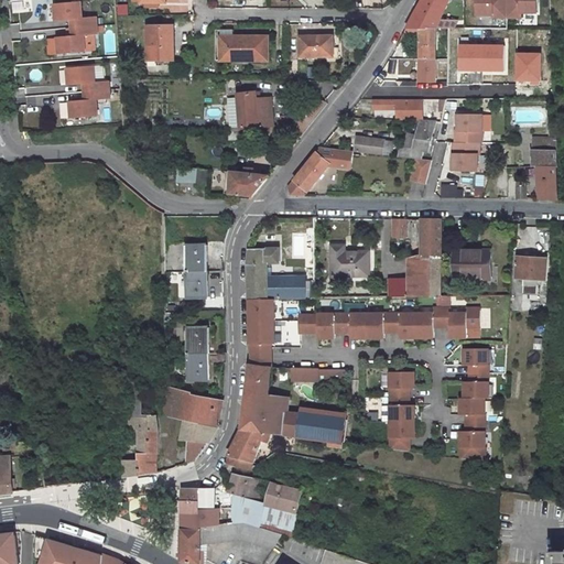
[(423,0),(408,29),(435,30),(438,20),(448,0),(423,0)]
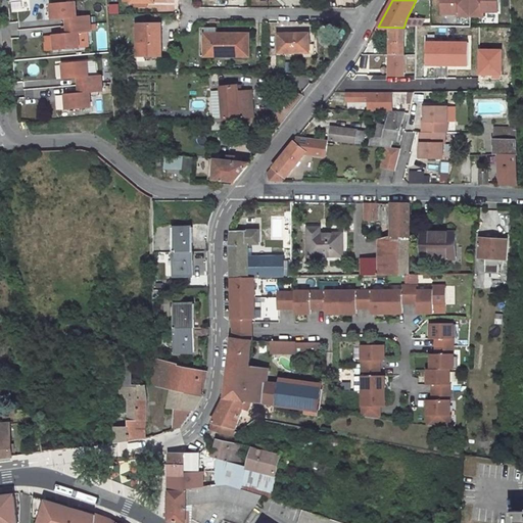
[(459,17),(471,17),(471,0),(442,0),(443,14),(459,14),(459,17)]
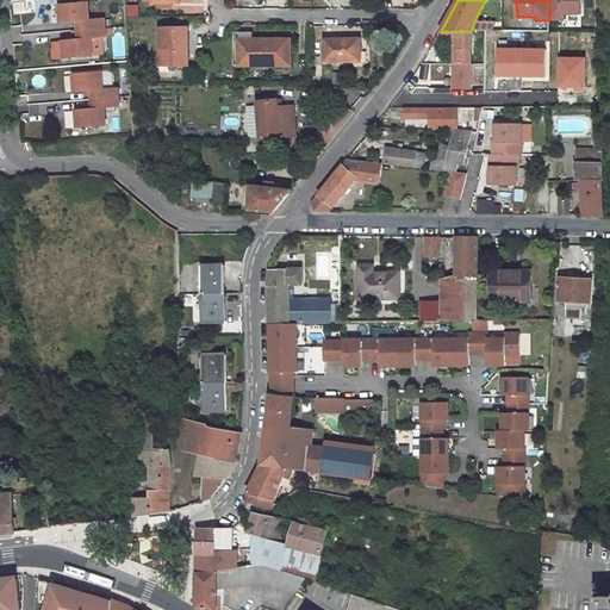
[(549,0),(549,20),(565,20),(565,14),(583,14),(582,0),(549,0)]
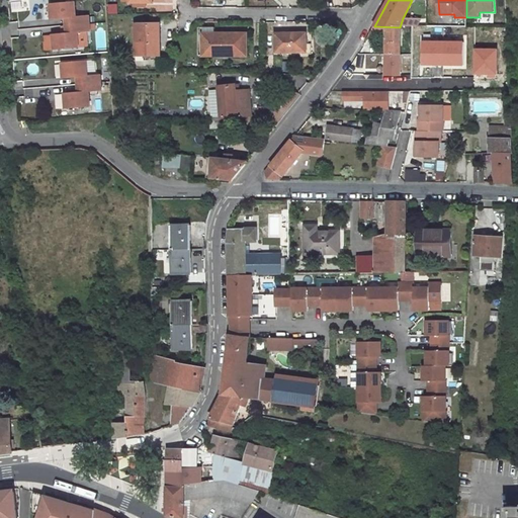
[(68,26),(89,24),(88,16),(76,17),(75,2),(51,4),(52,19),(67,18),(68,26)]
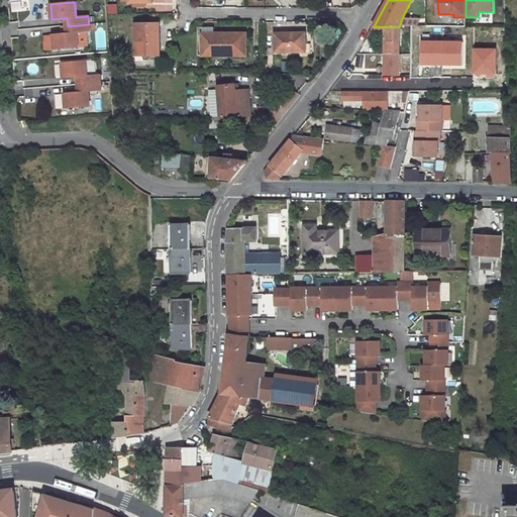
[(106,4),(107,14),(117,13),(116,3),(106,4)]
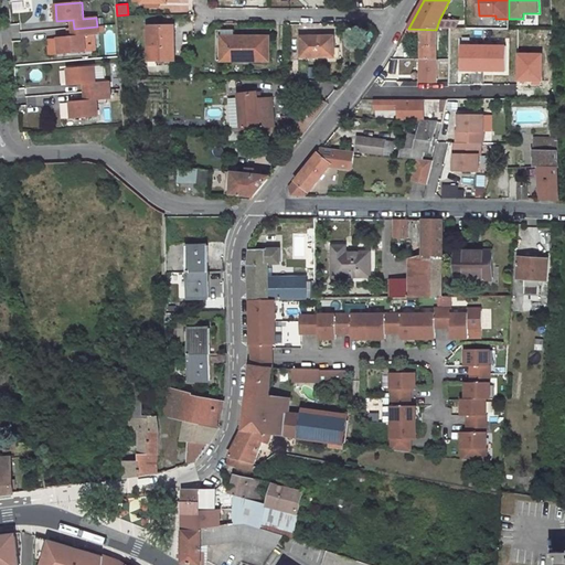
[(439,20),(436,30),(437,30),(455,30),(457,21),(439,20)]
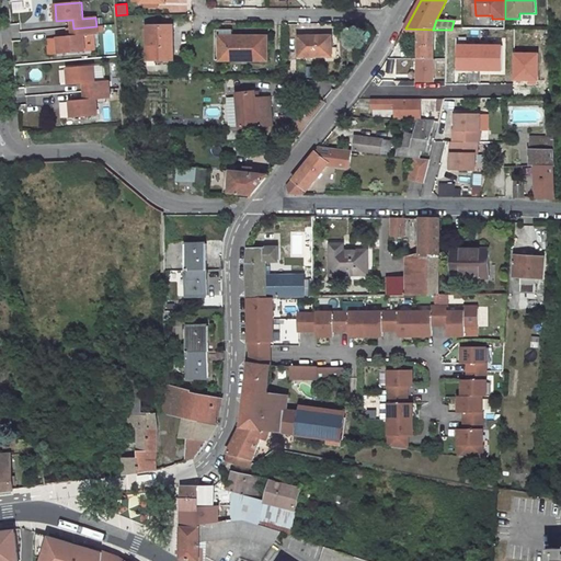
[(96,26),(73,29),(73,36),(57,37),(59,55),(86,53),(83,36),(98,35),(96,34),(103,33),(103,26),(96,27),(96,26)]
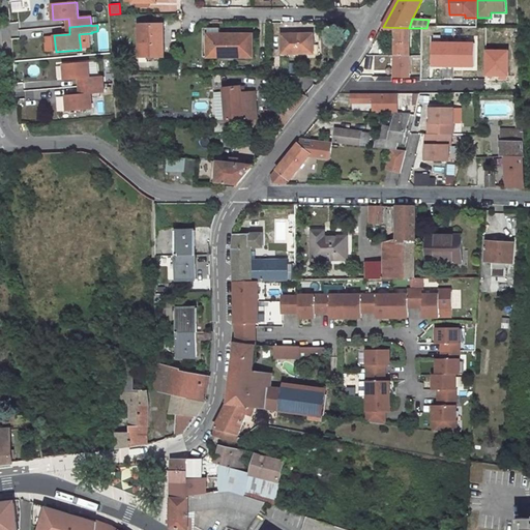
[(164,25),(139,25),(140,57),(164,56),(164,25)]
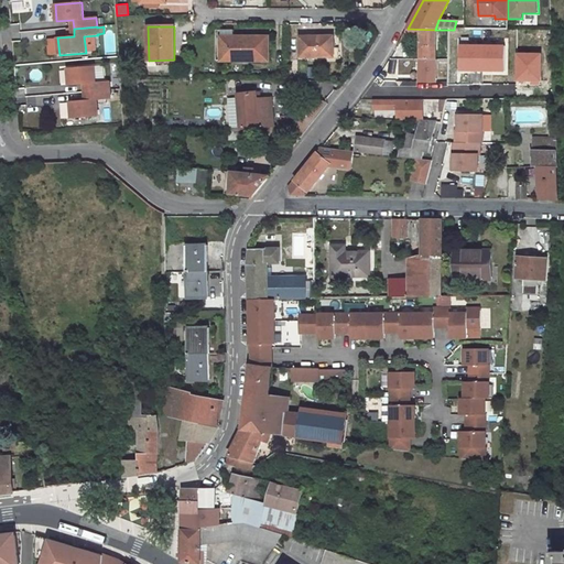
[(436,30),(435,30),(408,29),(404,35),(421,35),(421,82),(436,82),(436,30)]
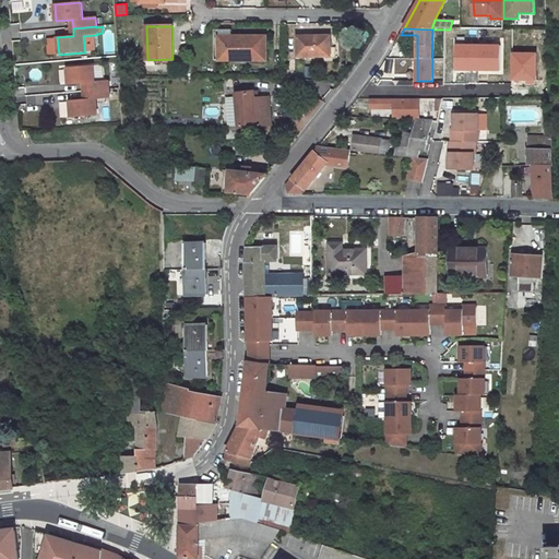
[(329,36),(298,36),(298,56),(328,56),(328,59),(336,59),(336,48),(332,48),(332,38),(329,38),(329,36)]
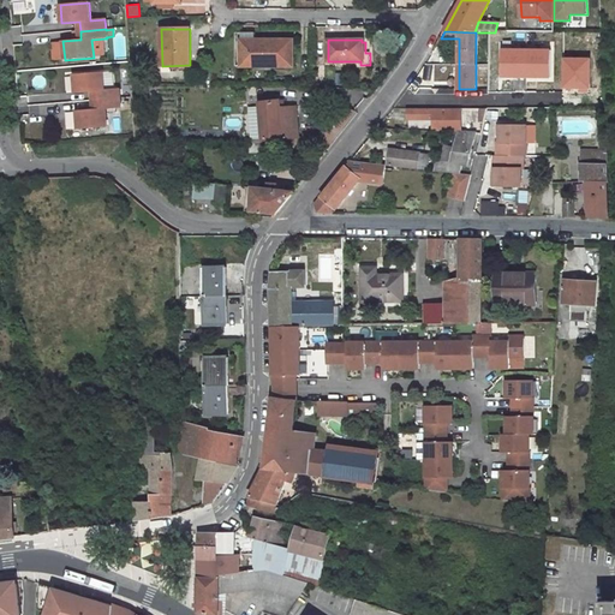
[(293,41),(242,41),(242,66),(292,66),(293,41)]
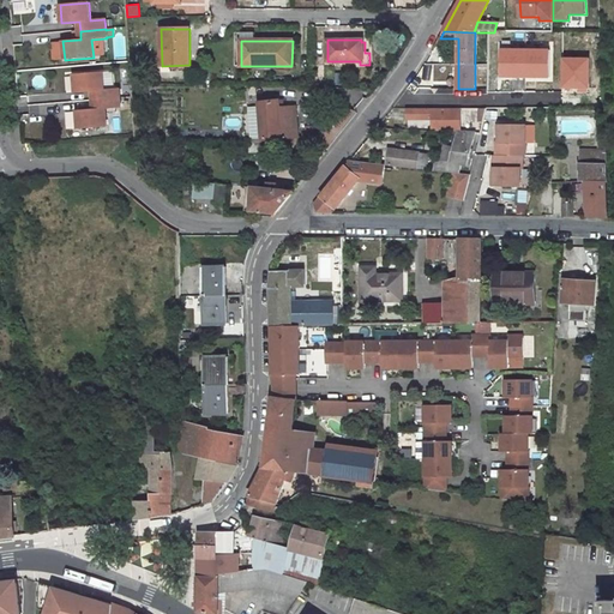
[(549,48),(495,48),(495,78),(549,78),(549,48)]
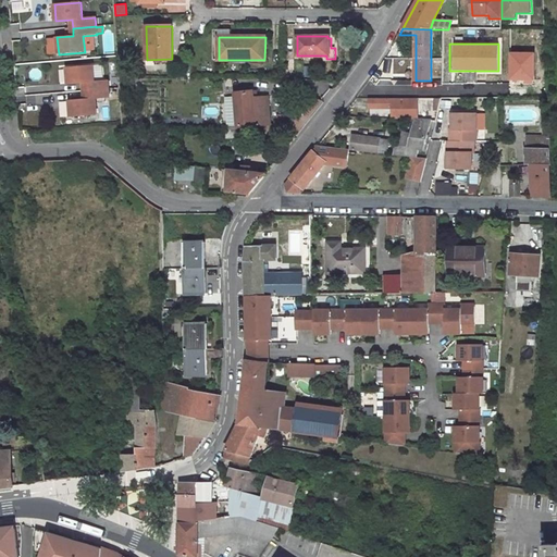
[(507,51),(507,82),(533,82),(533,51),(507,51)]
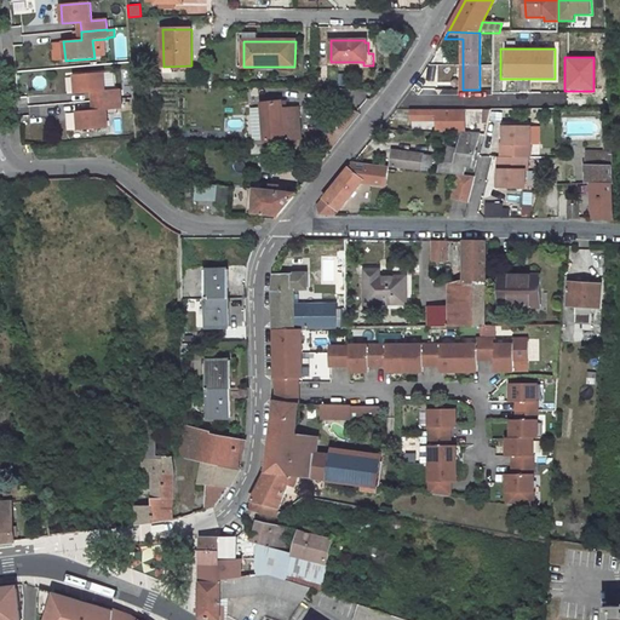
[(96,102),(121,99),(120,90),(105,91),(103,74),(74,76),(76,95),(95,93),(96,102)]
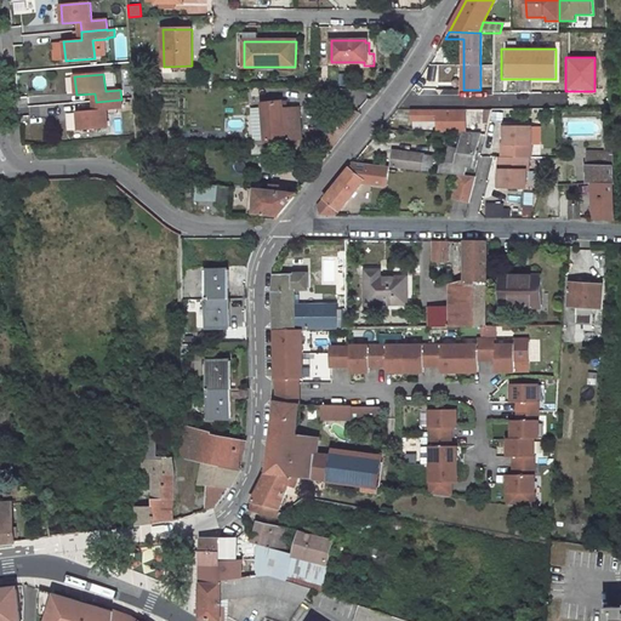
[(465,92),(454,92),(454,109),(465,109),(465,92)]
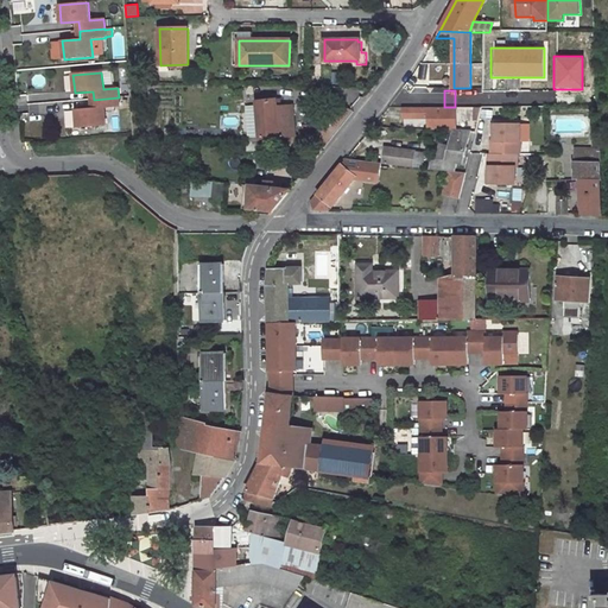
[(119,107),(119,97),(94,100),(94,109),(76,111),(77,128),(106,126),(105,108),(119,107)]
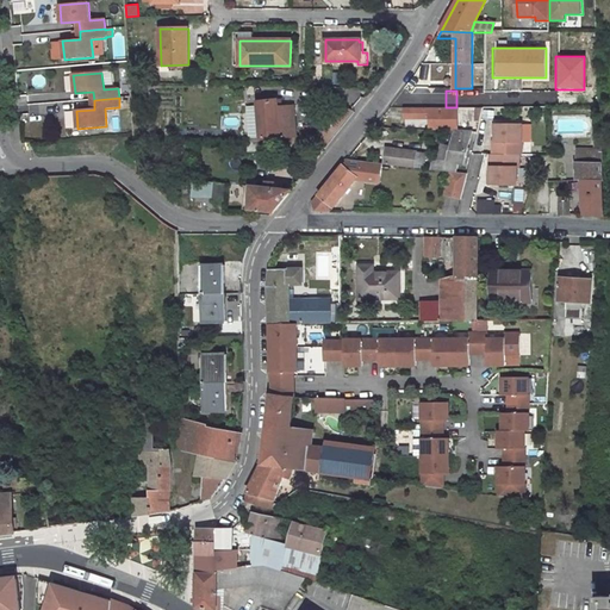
[(280,99),(257,101),(260,141),(294,137),(293,110),(288,106),(281,106),(280,99)]
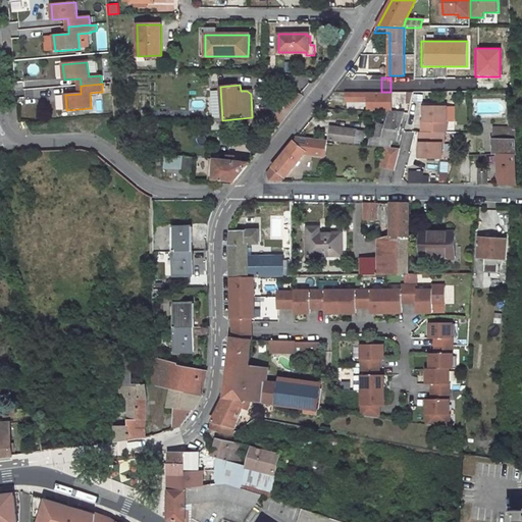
[(381,92),(347,93),(347,101),(368,101),(368,111),(390,113),(393,113),(394,92),(390,92),(381,92)]
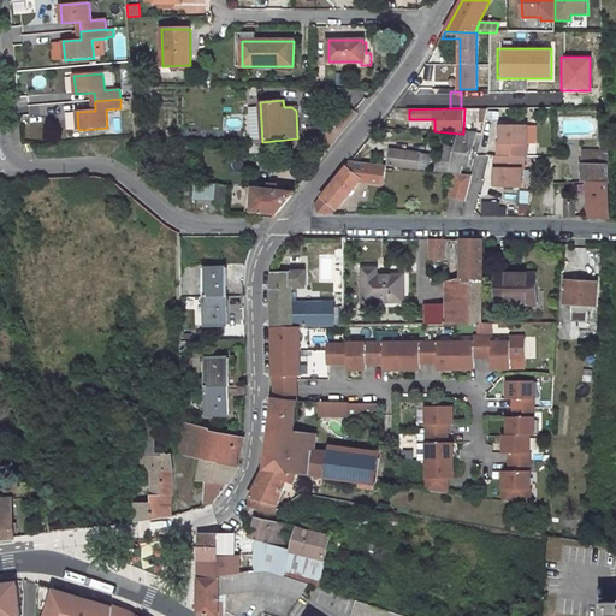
[(479,108),(474,129),(479,130),(479,132),(484,134),(490,108),(479,108)]
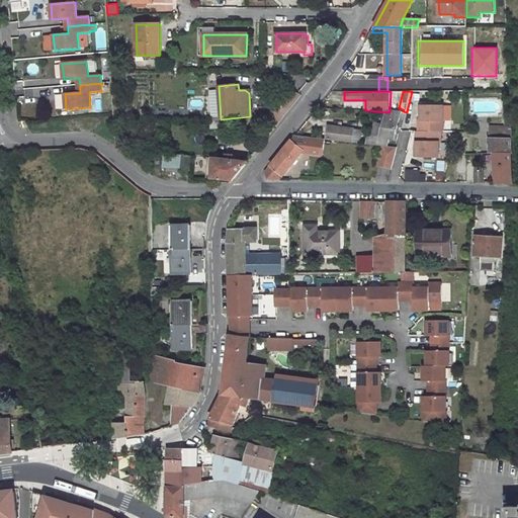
[(441,132),(444,132),(444,106),(422,105),(421,120),(419,119),(419,131),(441,132)]
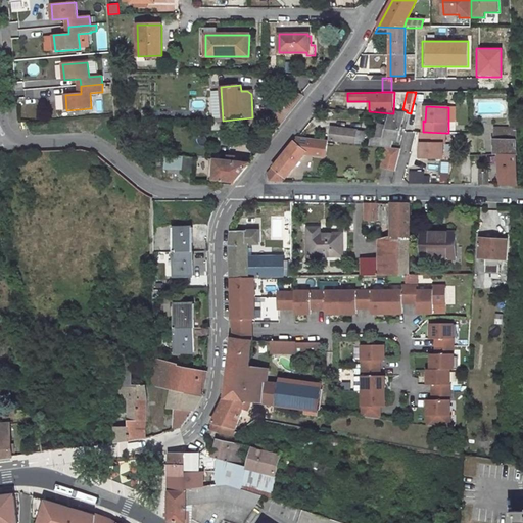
[(406,113),(391,113),(387,128),(379,125),(376,137),(373,136),(370,145),(386,147),(390,148),(392,140),(397,142),(406,113)]
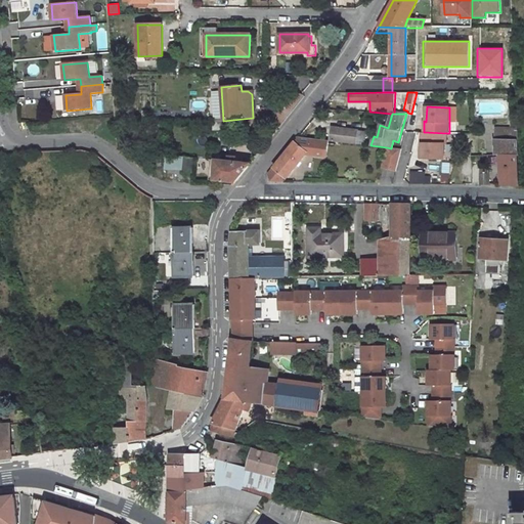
[(331,141),(355,144),(357,131),(332,128),(331,141)]
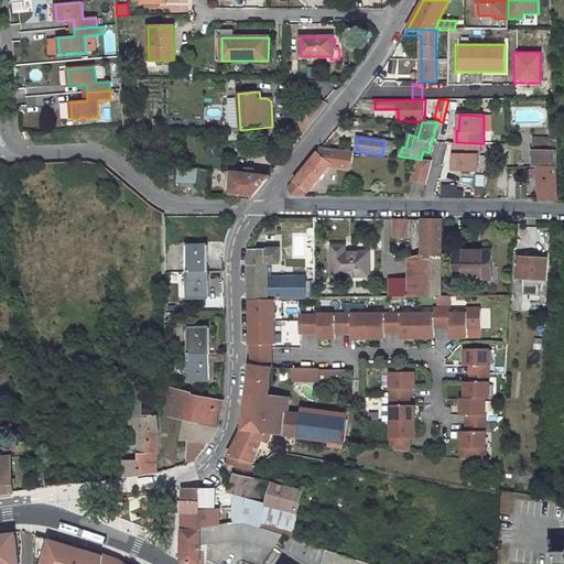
[(549,138),(533,138),(533,166),(539,166),(540,167),(559,167),(556,138),(549,138)]
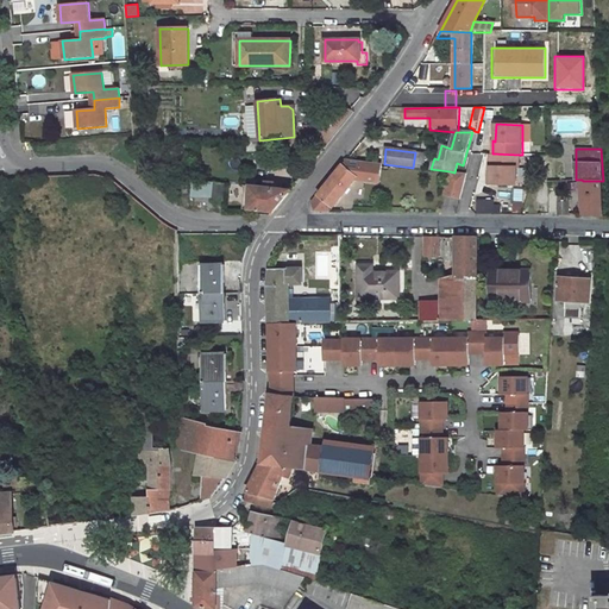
[(413,168),(424,169),(425,154),(415,152),(413,168)]
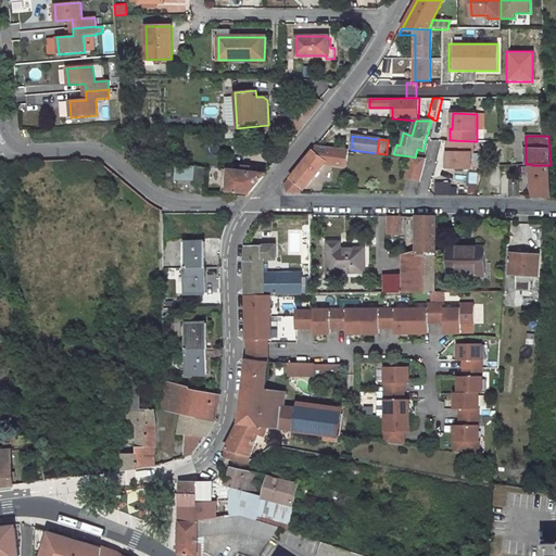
[(474,153),(474,141),(450,140),(447,140),(446,168),(471,168),(471,152),(474,153)]
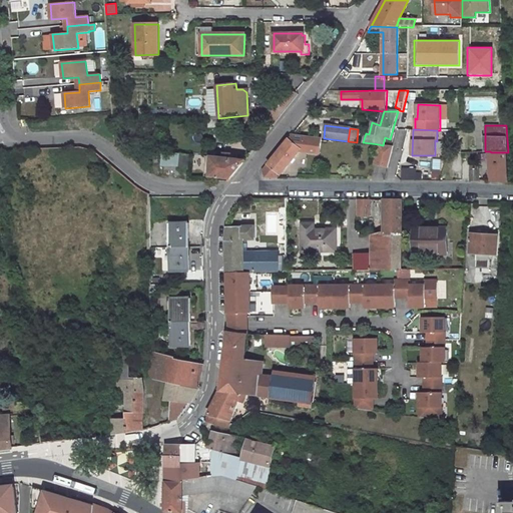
[(266,179),(277,179),(301,149),(306,149),(306,152),(320,153),(321,137),(293,134),(263,172),(266,179)]
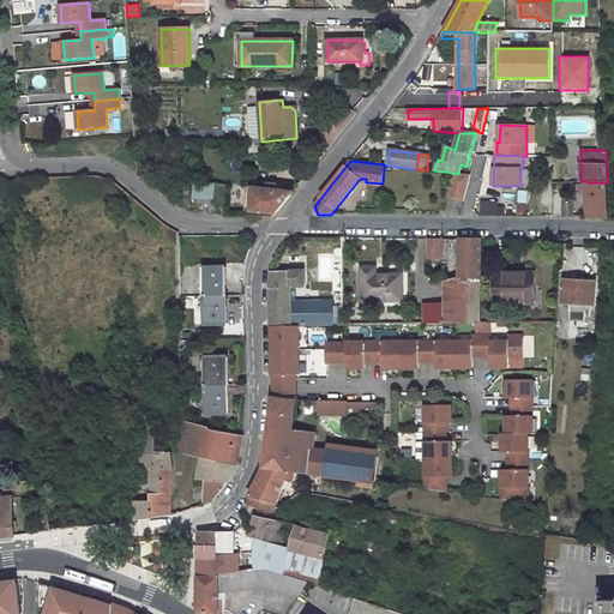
[(464,202),(471,175),(458,174),(453,173),(449,197),(464,202)]
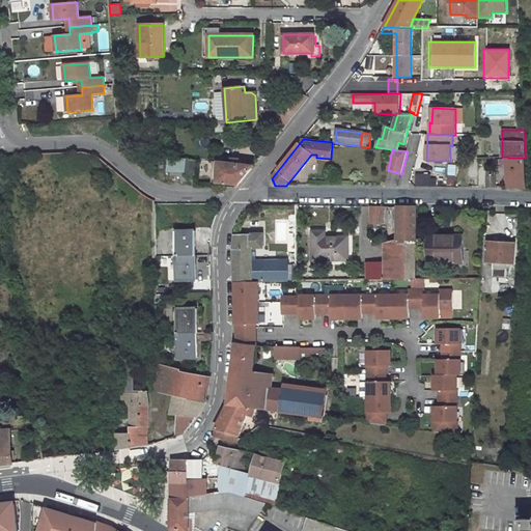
[(154,156),(154,173),(196,174),(196,161),(154,156)]
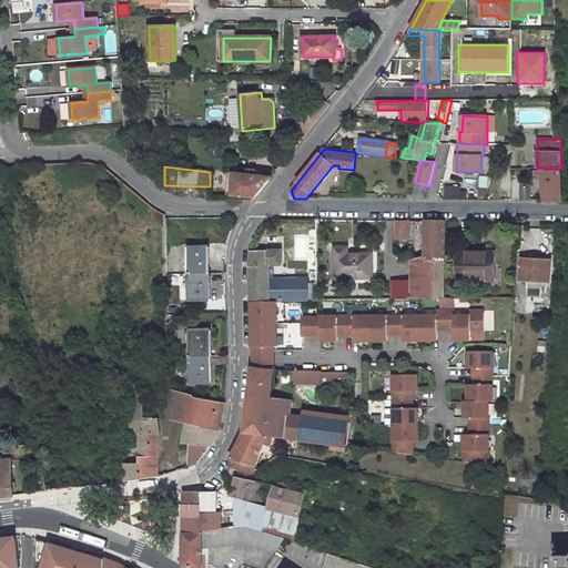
[(271,178),(254,176),(255,172),(246,171),(246,175),(232,173),(232,196),(255,199),(271,178)]
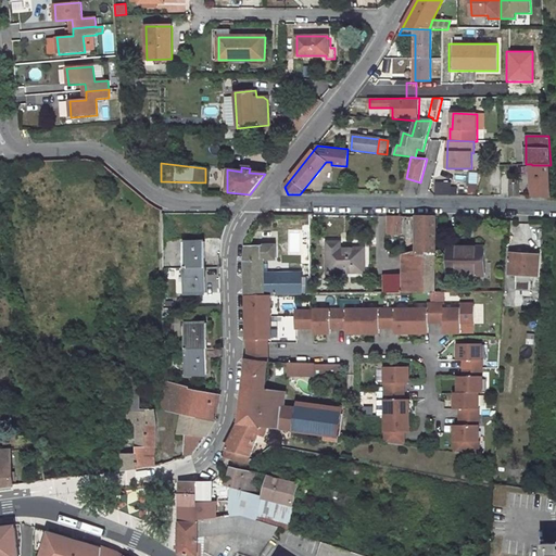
[(477,182),(478,174),(468,173),(467,181),(477,182)]
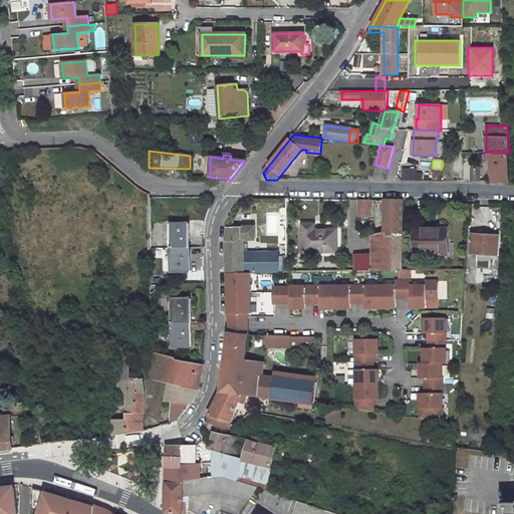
[(410,181),(409,167),(400,167),(400,181),(410,181)]
